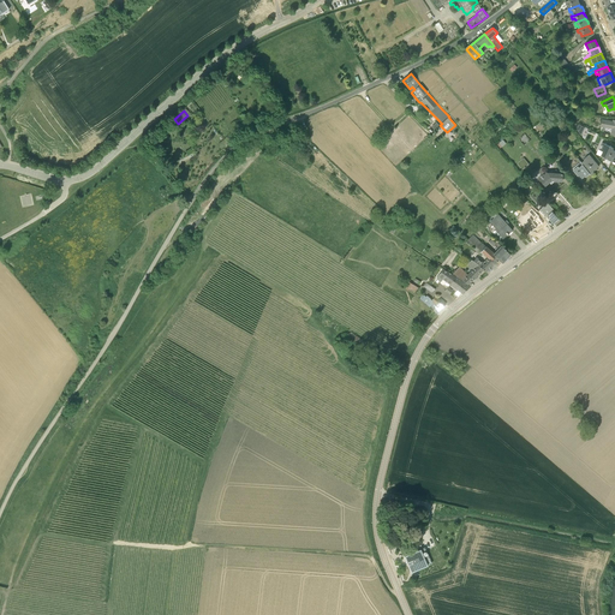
[(611,129),(610,135),(614,135),(614,120),(613,120),(613,121),(602,119),(601,127),(611,129)]
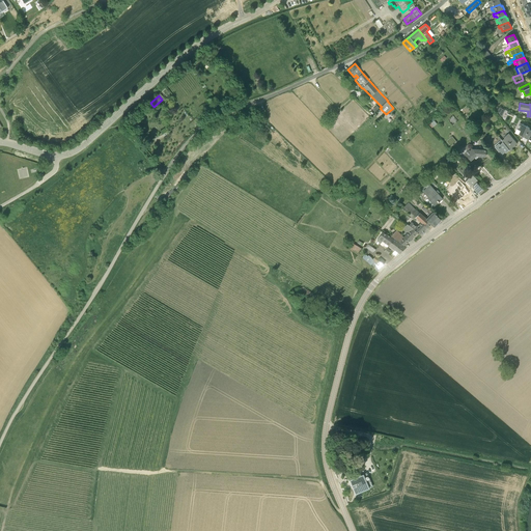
[(521,131),(519,135),(528,139),(530,135),(530,130),(529,130),(530,128),(520,123),(516,129),(521,131)]
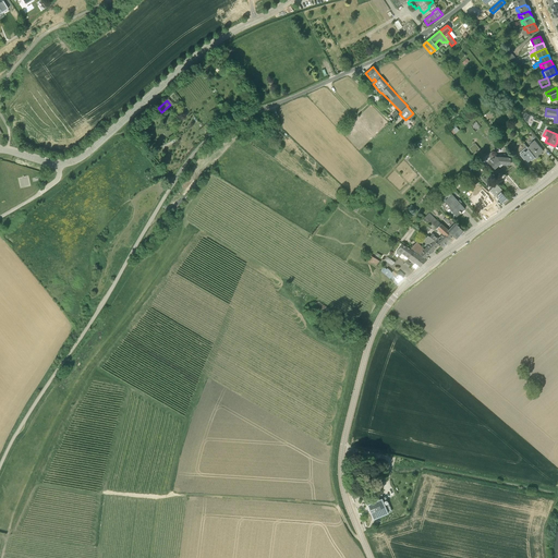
[(511,152),(516,147),(511,141),(506,145),(511,152)]
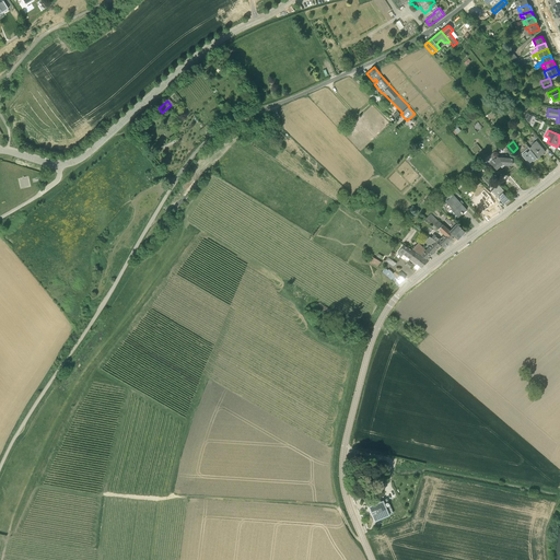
[(529,148),(531,150),(537,158),(538,159),(540,158),(540,156),(546,151),(536,141),(532,144),(533,146),(529,148)]
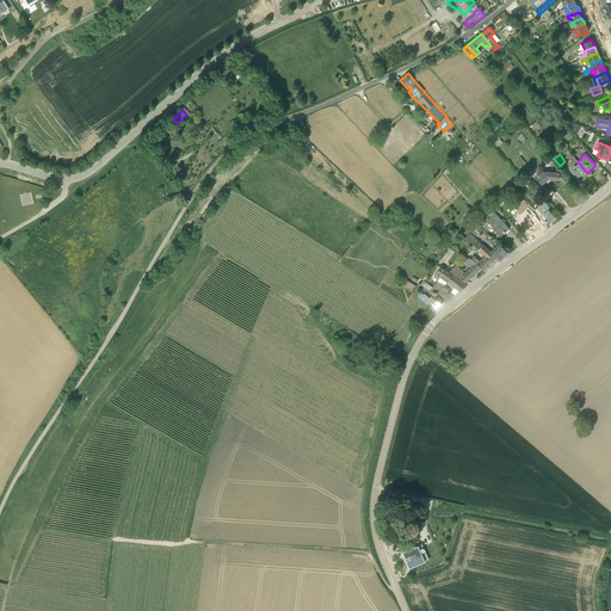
[(582,176),(586,172),(579,164),(575,166),(574,165),(571,168),(578,178),(581,174),(582,176)]
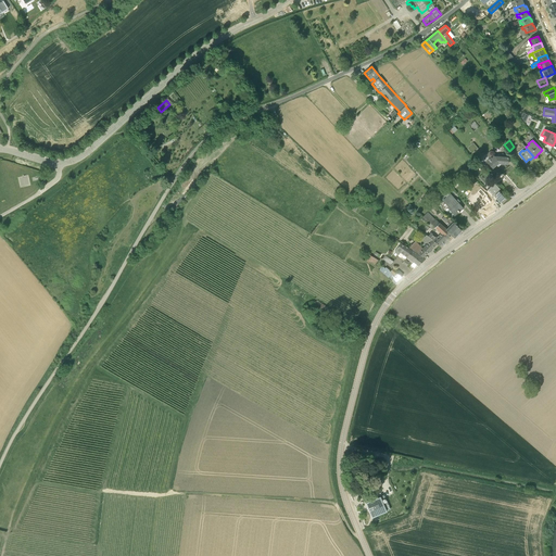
[(490,158),(487,160),(493,167),(498,163),(508,163),(509,156),(496,155),(495,155),(491,151),(487,154),(490,158)]
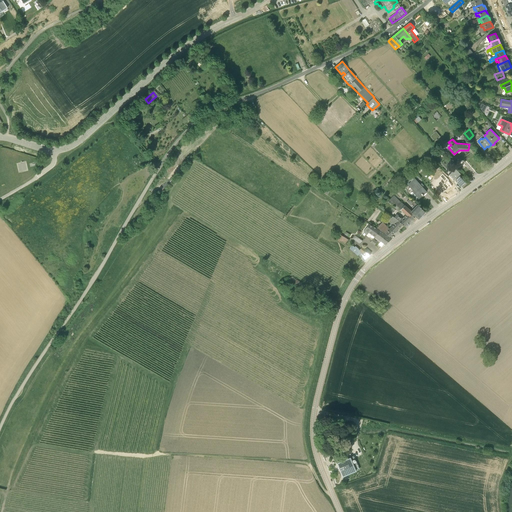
[(456,168),(448,176),(453,181),(456,179),(456,180),(461,186),(466,182),(460,176),(458,176),(462,173),(456,168)]
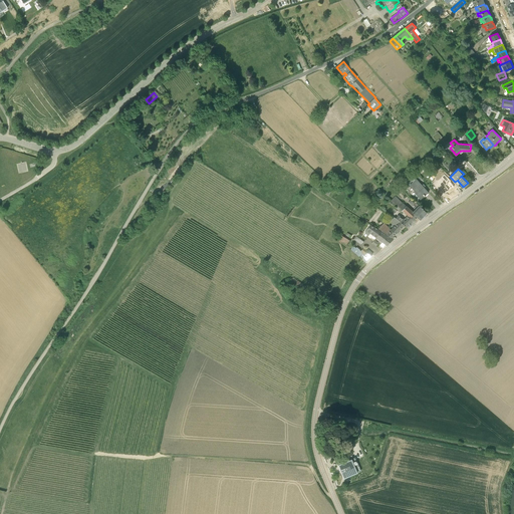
[(440,184),(442,187),(440,188),(445,194),(454,187),(450,182),(451,181),(448,177),(440,184)]
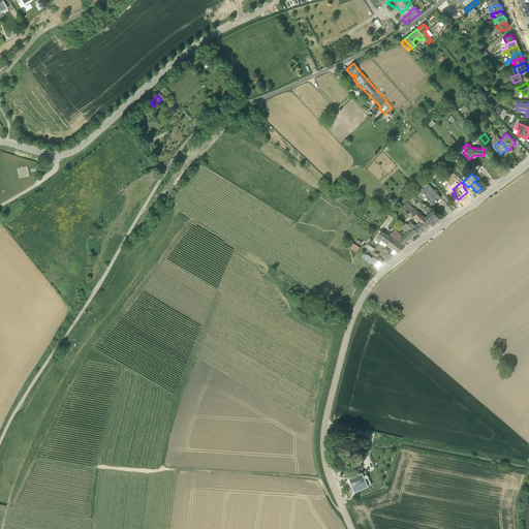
[(423,195),(425,197),(427,196),(432,203),(435,200),(437,201),(437,200),(440,197),(436,193),(437,191),(435,189),(434,190),(429,184),(421,191),(424,194),(423,195)]
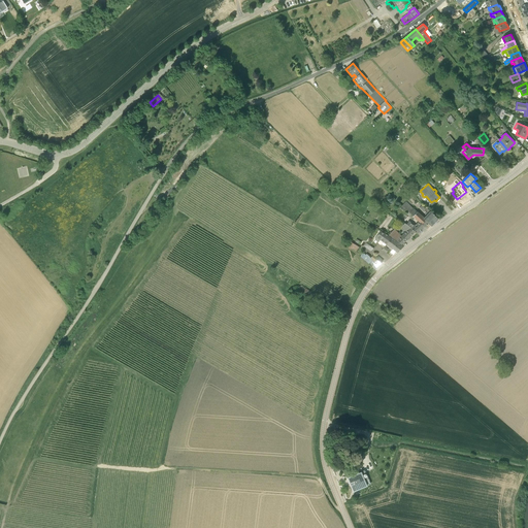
[(424,218),(429,222),(432,225),(438,218),(430,210),(427,208),(422,204),(420,207),(427,215),(424,218)]
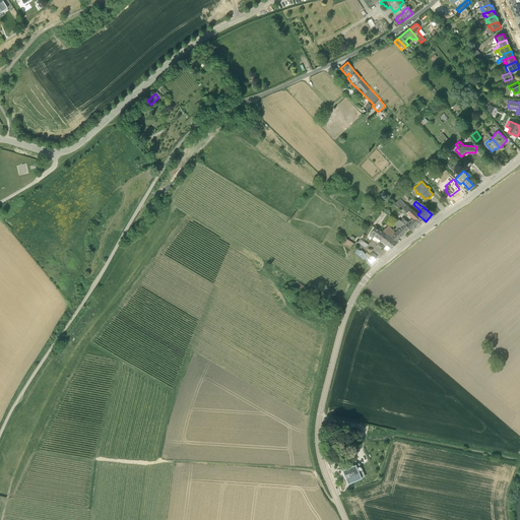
[(417,214),(410,208),(406,213),(412,218),(417,223),(418,222),(423,218),(417,214)]
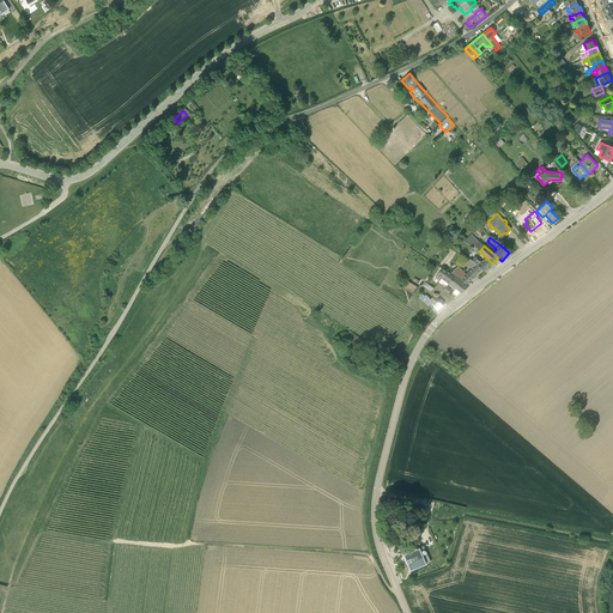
[(486,258),(481,261),(474,256),(472,260),(481,268),(484,272),(492,263),(486,258)]
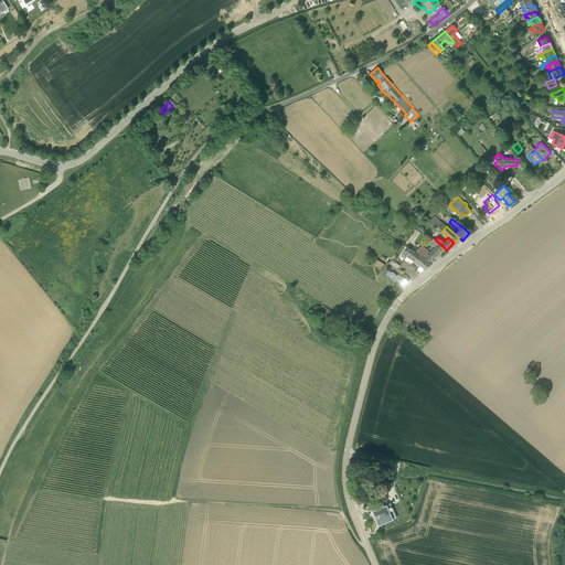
[(444,247),(435,240),(434,238),(429,243),(434,247),(429,252),(423,245),(416,251),(430,262),(444,247)]
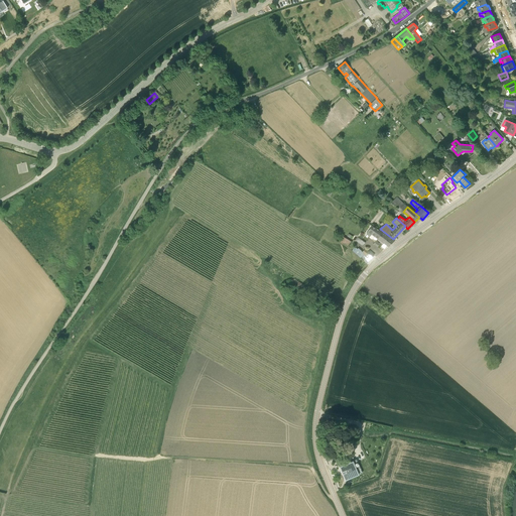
[(382,232),(372,225),(366,234),(370,237),(372,234),(378,238),(378,239),(382,232)]
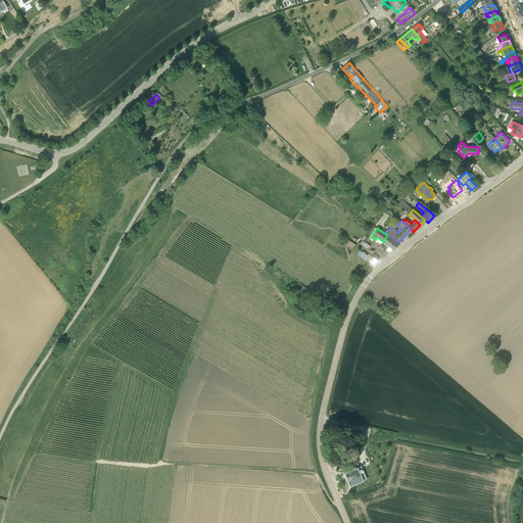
[(398,243),(387,235),(383,242),(393,249),(398,243)]
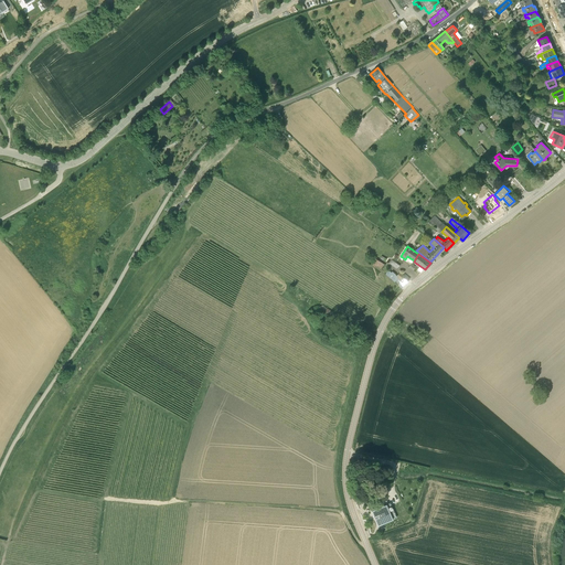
[(375,258),(372,263),(381,268),(384,263),(375,258)]
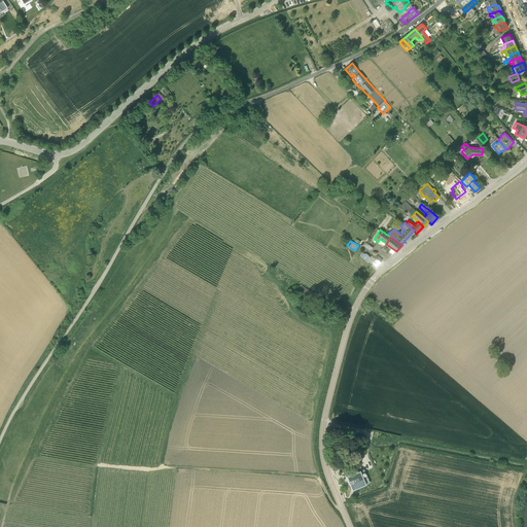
[(371,251),(373,247),(364,242),(362,245),(371,251)]
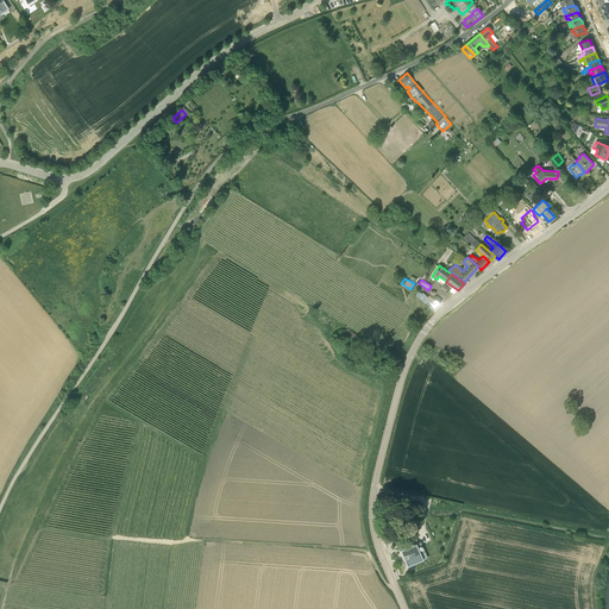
[(427,302),(428,303),(435,296),(431,293),(427,297),(426,296),(427,296),(424,293),(421,294),(419,292),(416,294),(418,294),(415,296),(425,305),(427,302)]
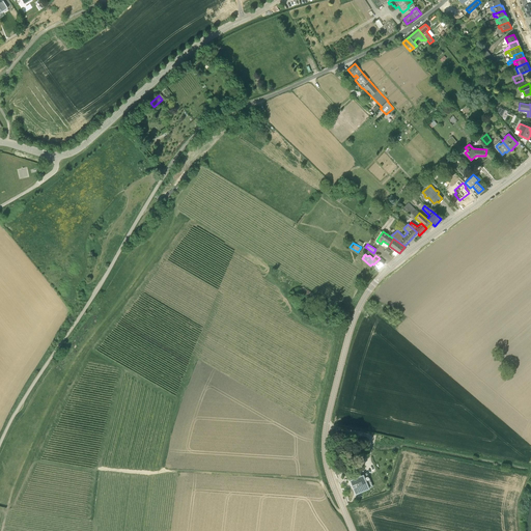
[(380,258),(373,264),(379,269),(385,262),(380,257),(380,258)]
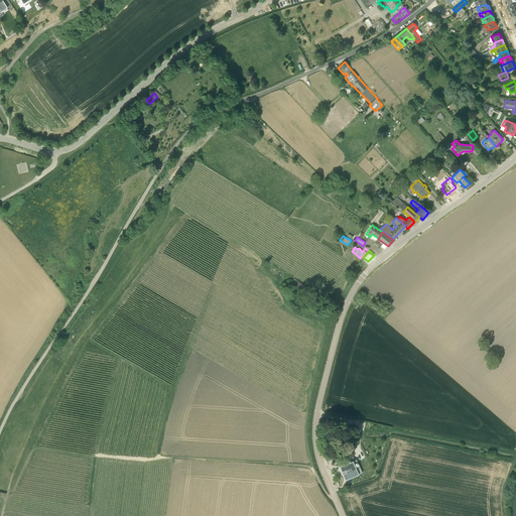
[(356,459),(339,467),(345,481),(359,475),(355,466),(356,459)]
